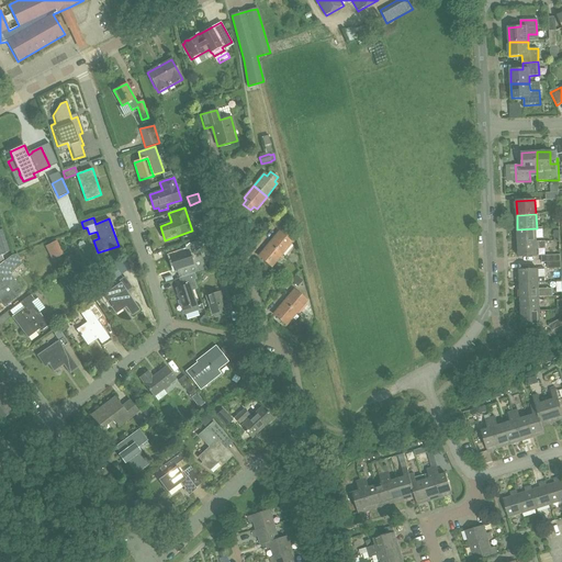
[(276,228),(281,222),(277,217),(271,224),(276,228)]
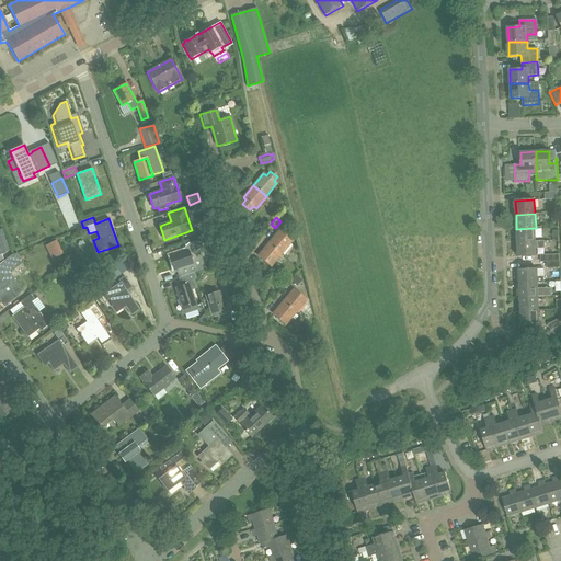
[(516,229),(517,242),(536,242),(536,241),(536,228),(516,229)]
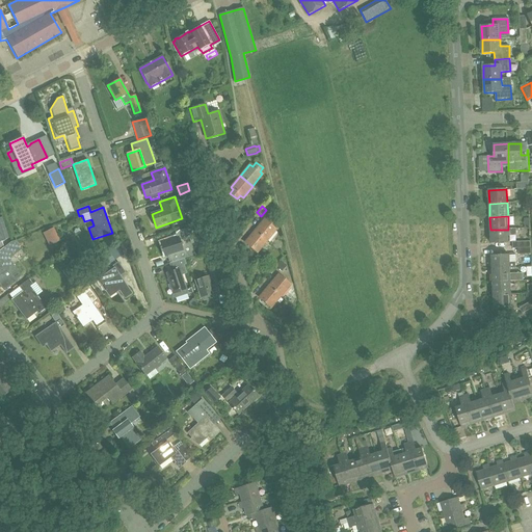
[(255,231),(267,241),(276,230),(264,219),(255,231)]
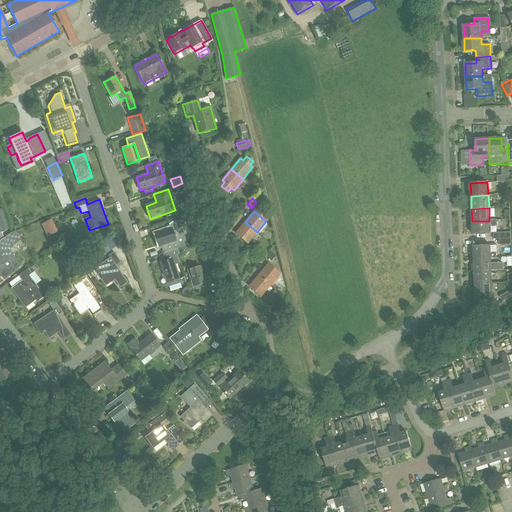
[(161,246),(164,254),(178,249),(177,249),(188,245),(179,222),(186,220),(186,217),(178,220),(169,223),(170,228),(155,234),(159,246),(161,246)]
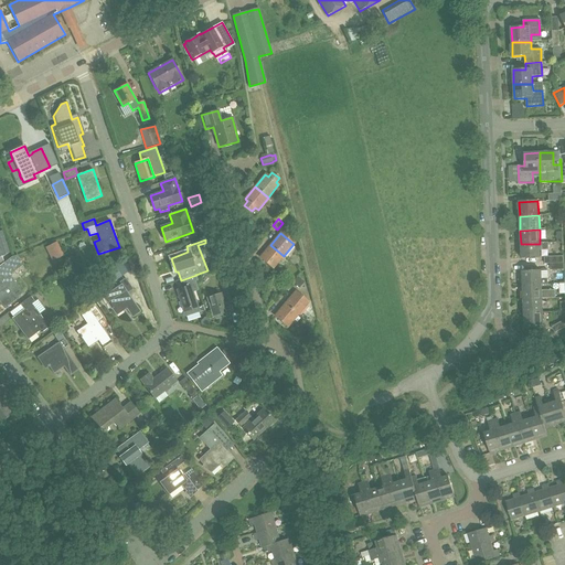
[(45,247),(52,262),(64,256),(57,242),(45,247)]
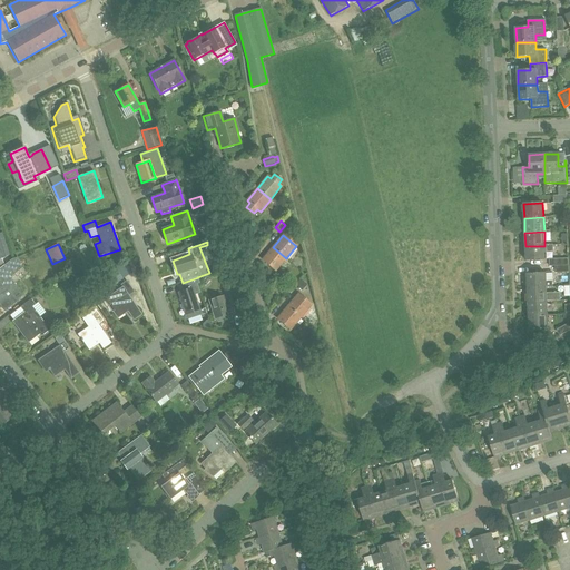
[(526,246),(527,261),(546,259),(544,253),(553,252),(553,245),(544,245),(544,246),(526,246)]
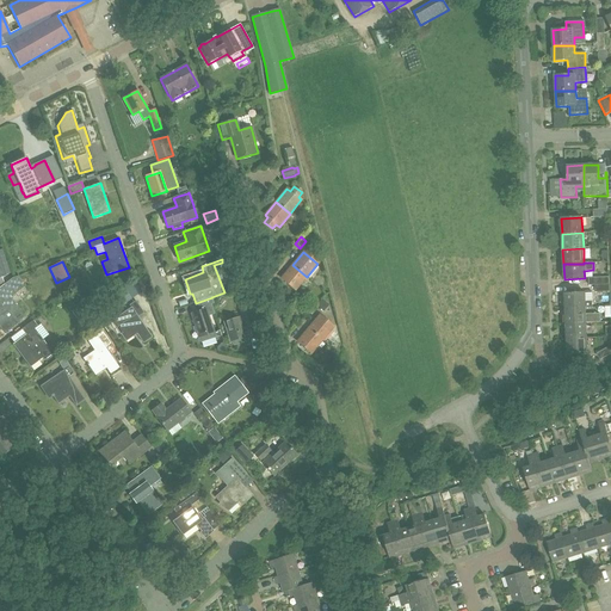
[(282,278),(296,290),(307,277),(292,265),(282,278)]
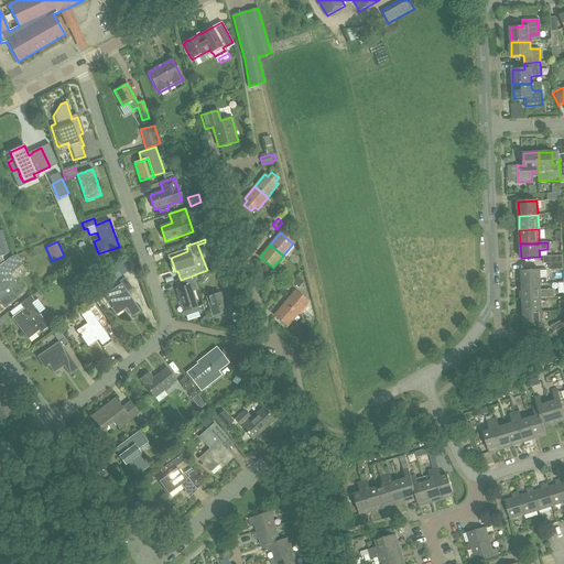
[(38,248),(23,253),(25,260),(40,255),(38,248)]
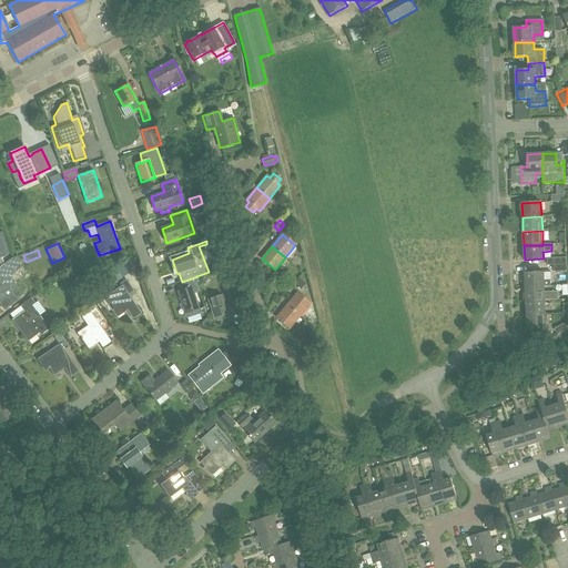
[(0,304),(3,310),(23,294),(10,276),(24,265),(18,256),(12,259),(0,266),(0,304)]
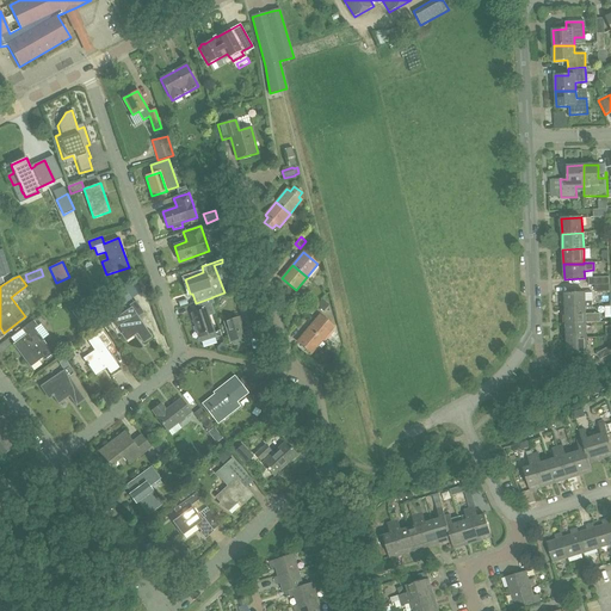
[(608,296),(610,296),(610,291),(610,285),(596,285),(596,292),(608,291),(608,296)]
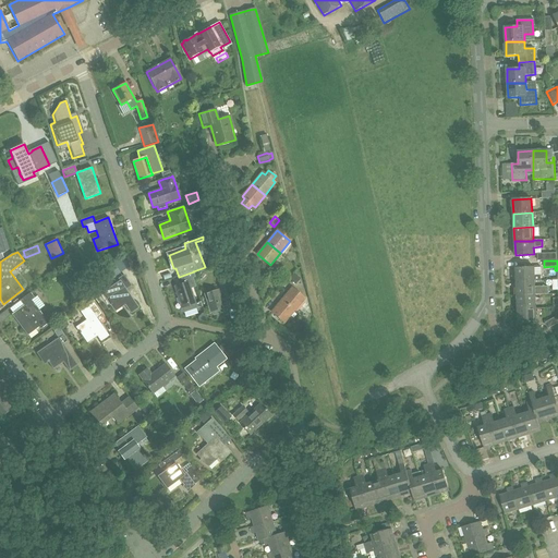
[(116,277),(121,274),(113,263),(108,266),(116,277)]
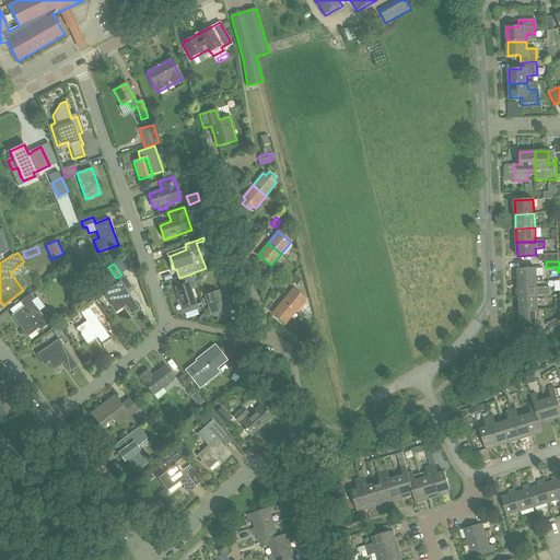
[(517,269),(518,283),(537,282),(544,282),(543,268),(517,269)]
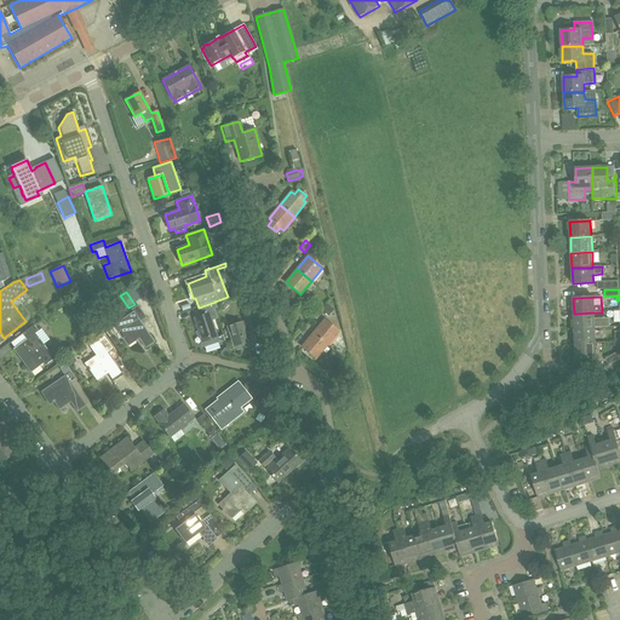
[(216,302),(199,308),(197,308),(201,316),(195,319),(201,338),(204,348),(225,340),(223,334),(217,337),(216,333),(212,320),(218,319),(214,309),(217,308),(216,302)]
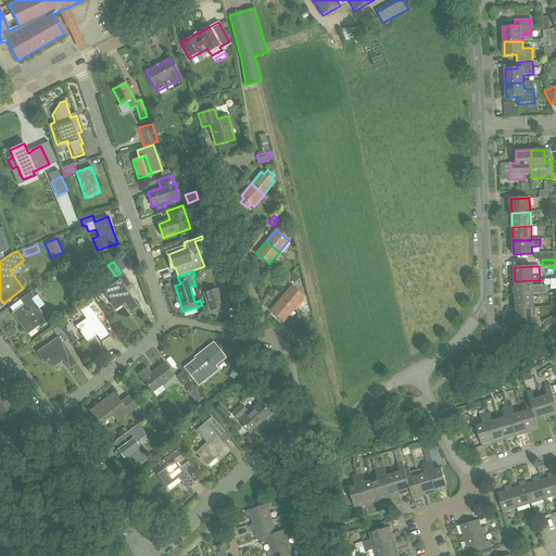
[(293,273),(289,279),(294,283),(299,278),(293,273)]
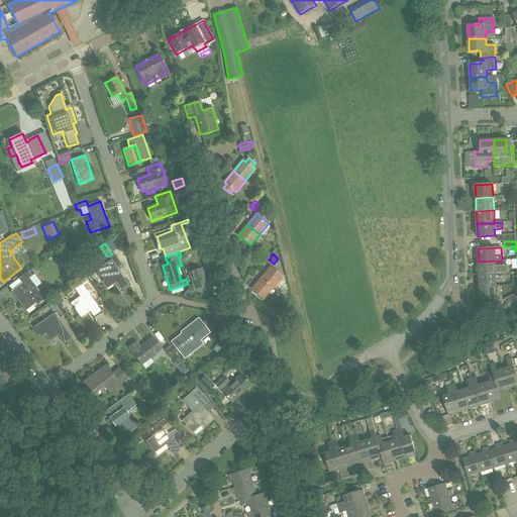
[(116,283),(121,291),(129,286),(117,269),(121,265),(115,255),(110,259),(111,261),(95,272),(107,289),(116,283)]
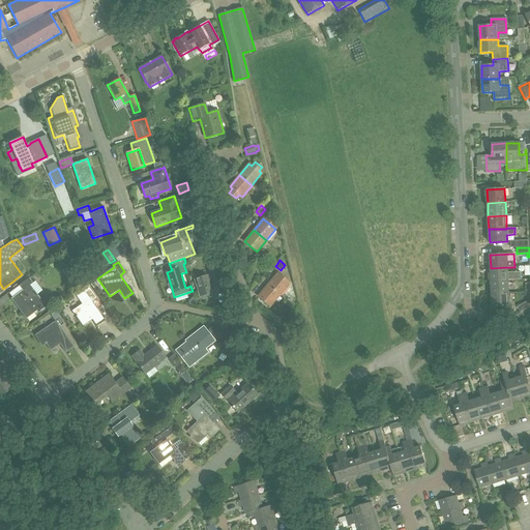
[(208,264),(212,276),(218,274),(218,272),(221,271),(217,262),(215,262),(208,264)]
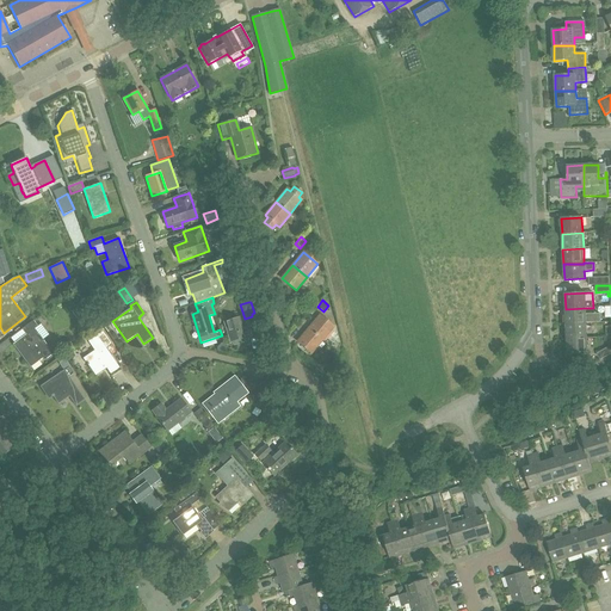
[(72,312),(78,320),(87,313),(81,304),(72,312)]
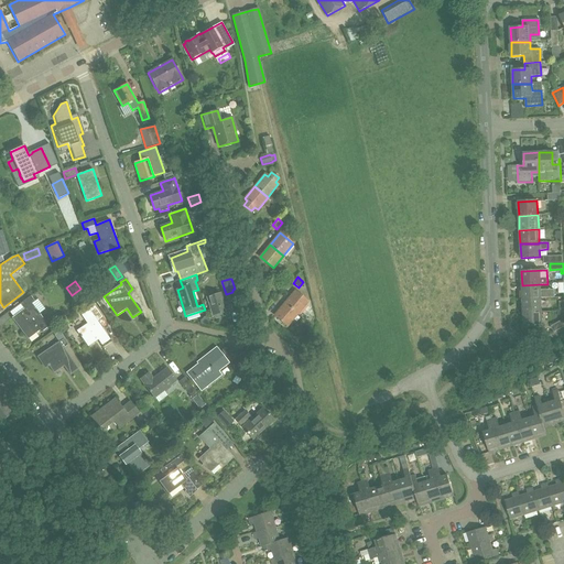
[(522,285),(523,300),(542,299),(541,284),(522,285)]
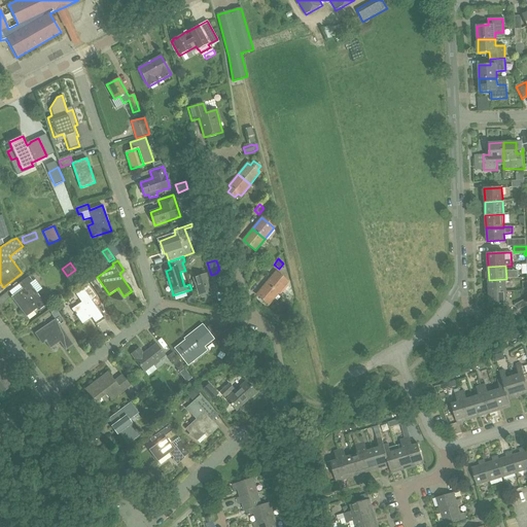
[(288,281),(276,272),(267,283),(278,293),(288,281)]
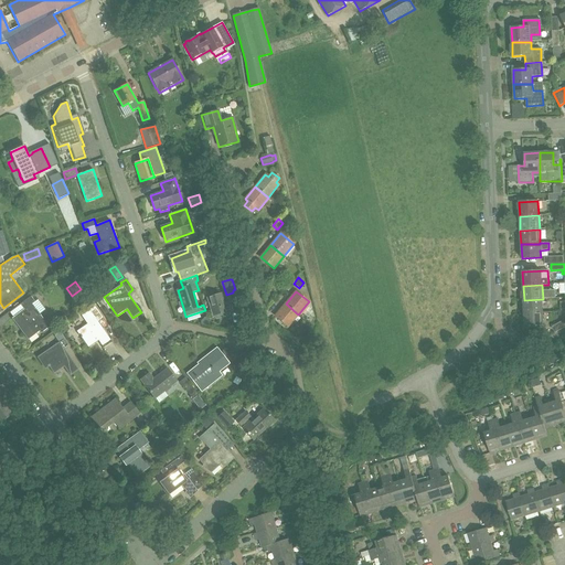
[(214,316),(216,319),(226,316),(226,311),(227,311),(222,294),(208,298),(213,316),(214,316)]
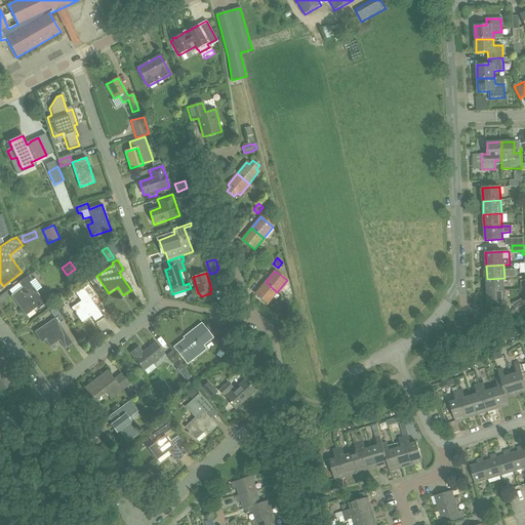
[(78,277),(82,284),(88,280),(84,274),(78,277)]
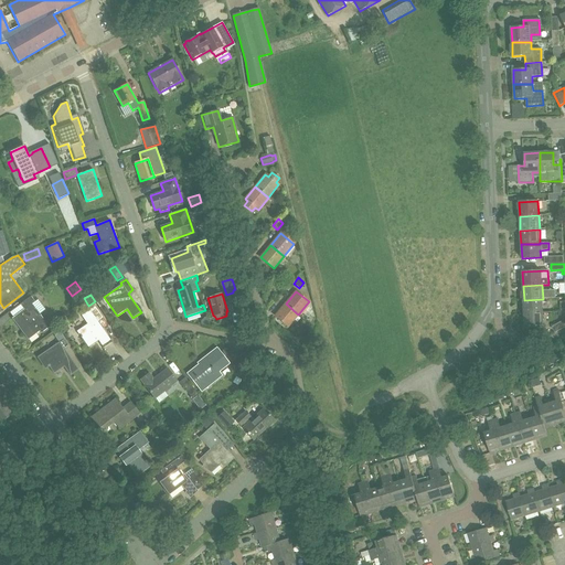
[(12,319),(28,340),(40,331),(41,333),(50,327),(32,305),(34,302),(31,297),(21,305),(24,309),(12,319)]
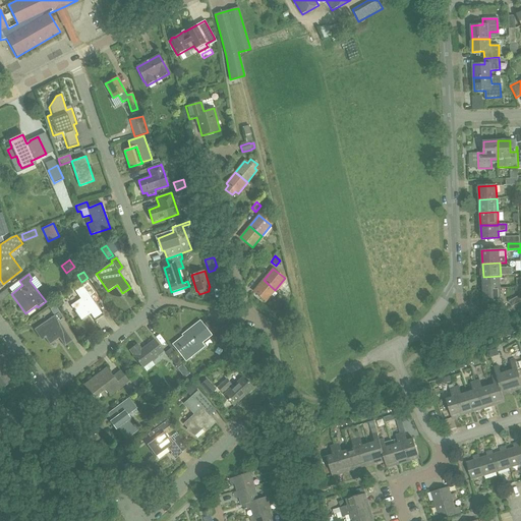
[(483,277),(483,289),(501,289),(501,276),(483,277)]
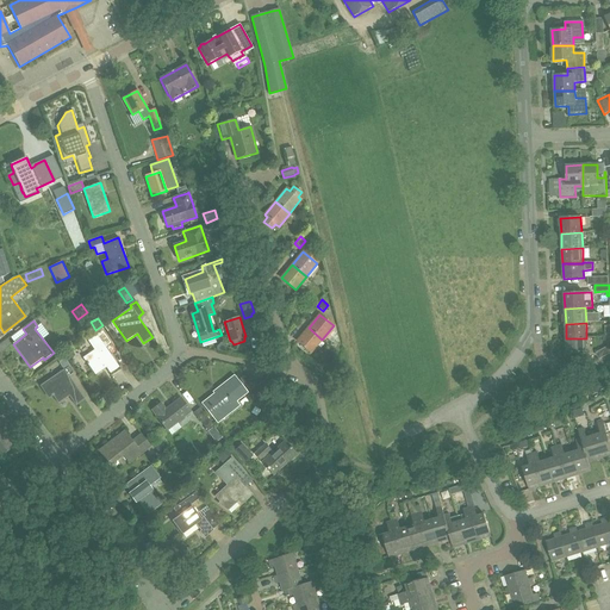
[(298,341),(311,353),(322,340),(309,328),(298,341)]
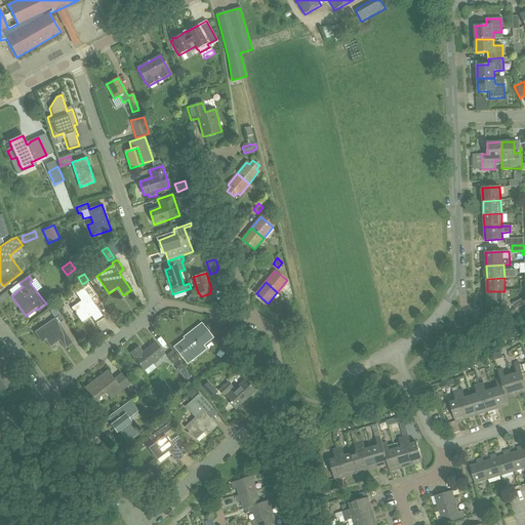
[(72,308),(82,323),(92,316),(95,321),(104,316),(91,298),(95,295),(88,285),(77,293),(82,301),(72,308)]
